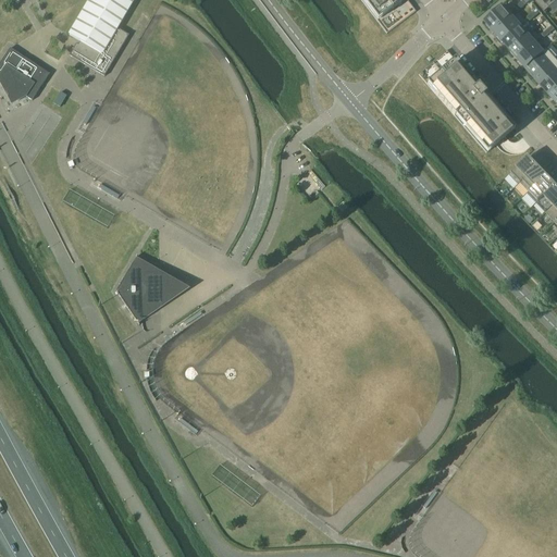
[(133,0),(89,0),(69,36),(79,42),(77,46),(76,45),(69,57),(104,77),(128,36),(116,28),(133,0)]
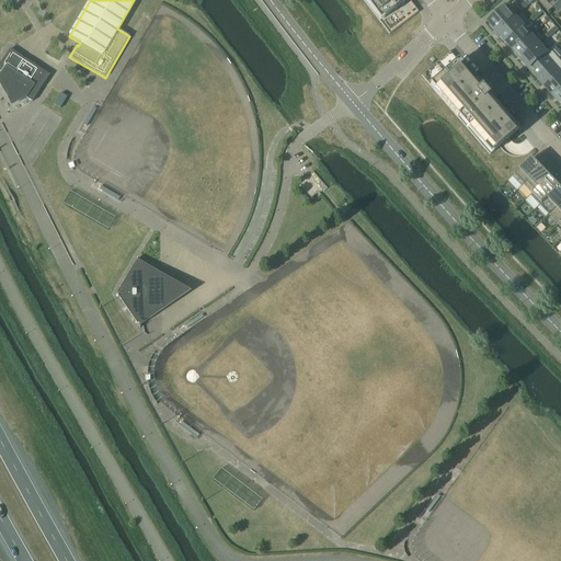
[(363,0),(389,35),(419,12),(409,0),(363,0)]
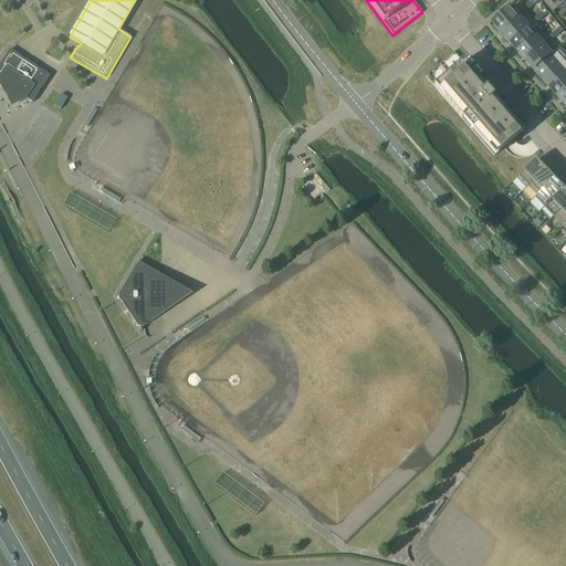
[(565,0),(546,0),(544,2),(553,13),(565,0)]
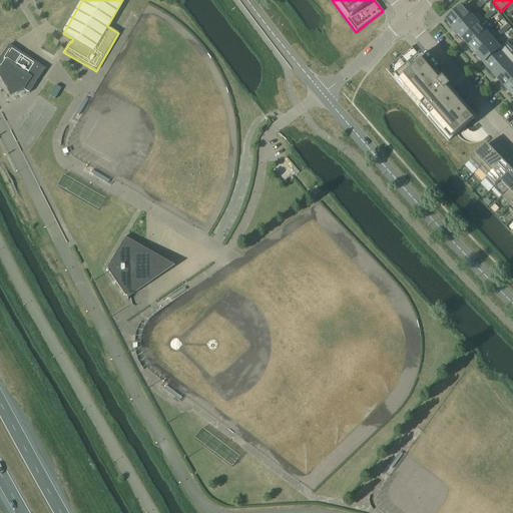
[(480,1),(475,6),(478,10),(483,5),(480,1)]
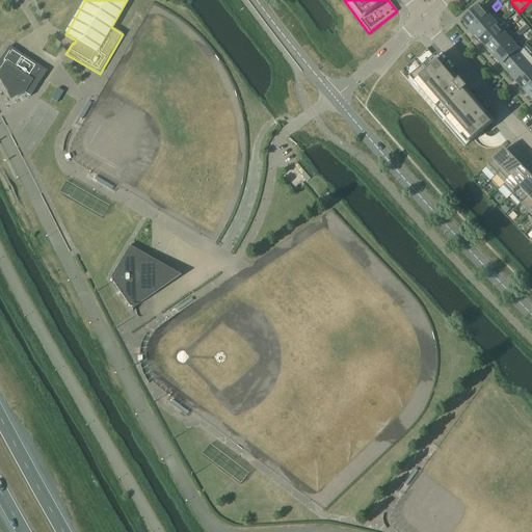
[(488,17),(478,6),(473,10),(474,12),(463,21),(473,31),(488,17)]
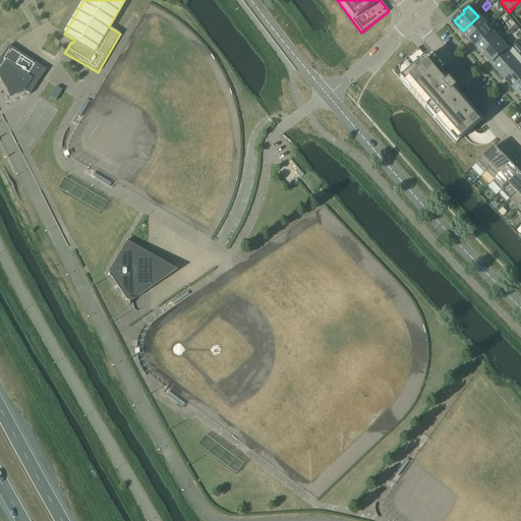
[(486,25),(478,16),(463,31),(471,40),(486,25)]
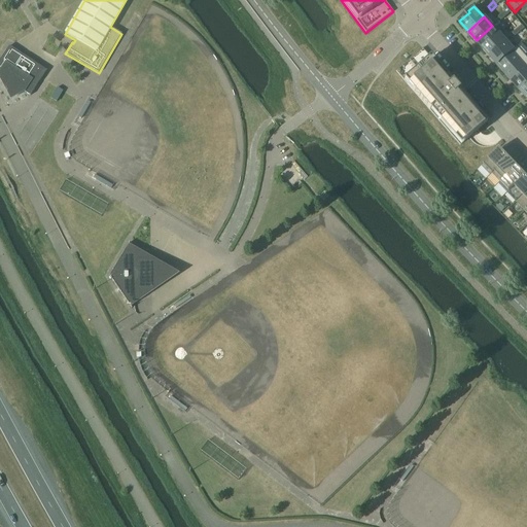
[(498,34),(492,26),(477,40),(483,47),(498,34)]
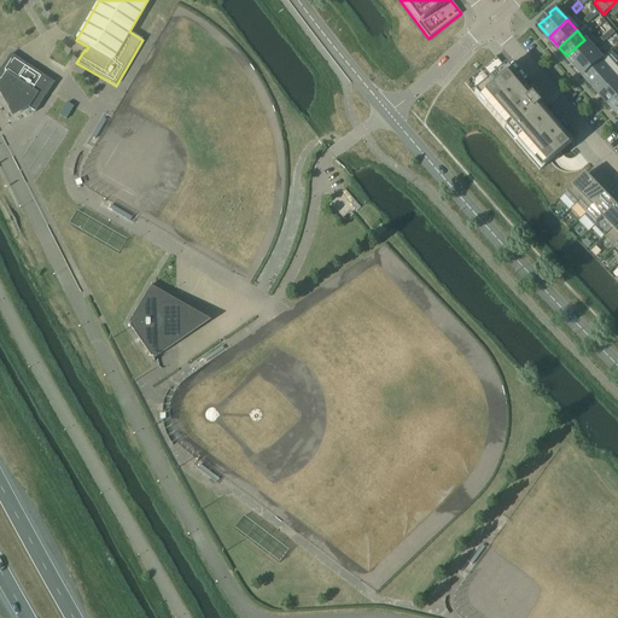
[(593,50),(584,40),(566,56),(575,65),(593,50)]
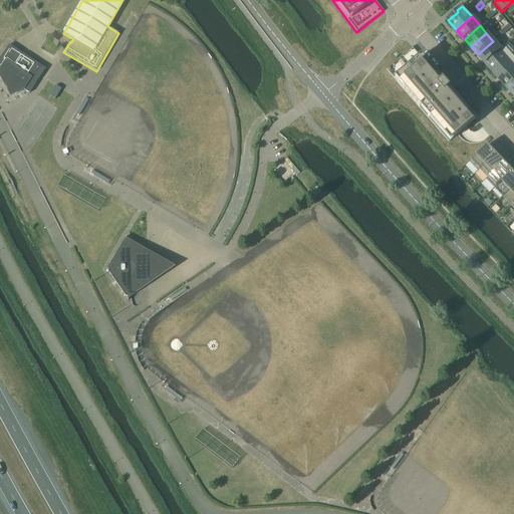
[(500,49),(493,41),(478,54),(485,62),(500,49)]
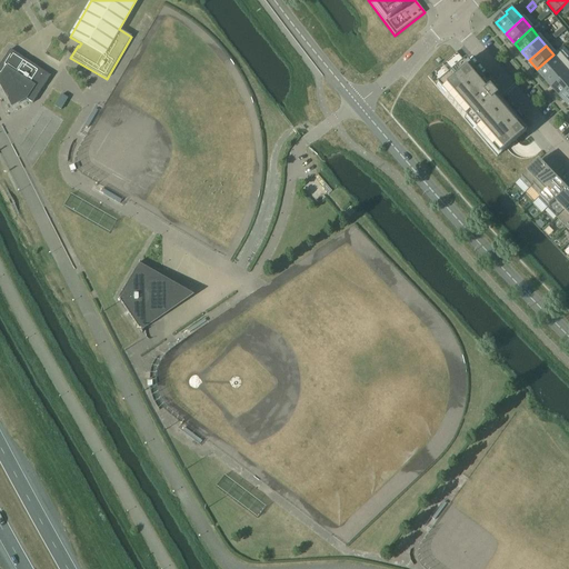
[(22,58),(10,50),(0,65),(0,83),(11,106),(25,99),(32,103),(40,92),(39,91),(41,88),(42,89),(50,77),(26,60),(25,61),(21,59),(22,58)]
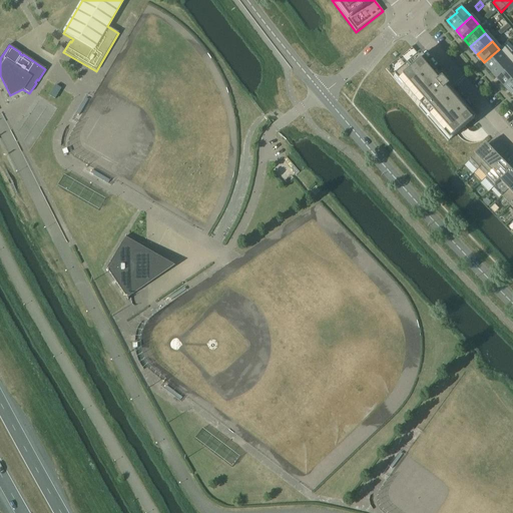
[(511,54),(503,45),(499,49),(484,62),(492,71),(511,54)]
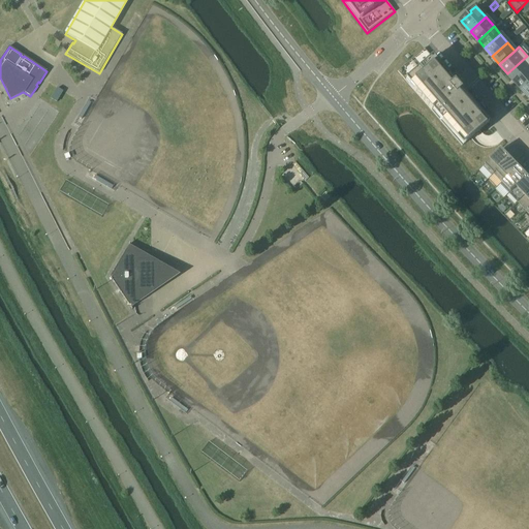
[(454,83),(424,49),(397,71),(462,146),(475,134),(489,123),(461,91),(463,89),(456,81),(454,83)]
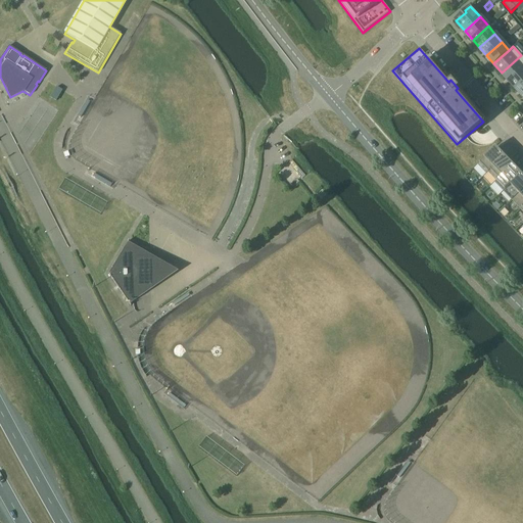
[(522,56),(521,55),(502,73),(510,82),(522,69),(522,56)]
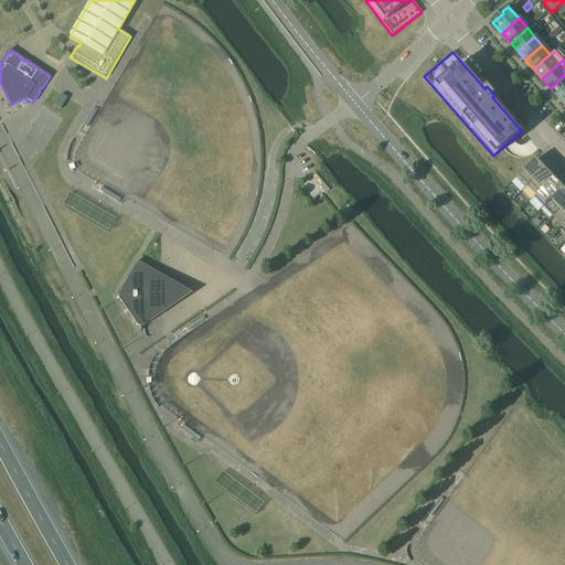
[(564,75),(551,88),(558,97),(564,91),(564,75)]
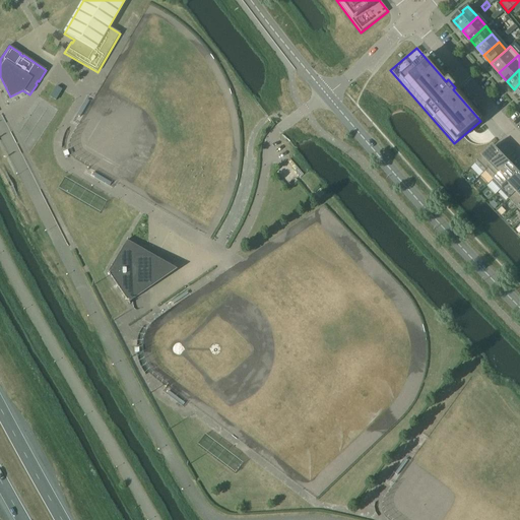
[(498,151),(494,146),(474,164),(483,173),(510,148),(506,143),(498,151)]
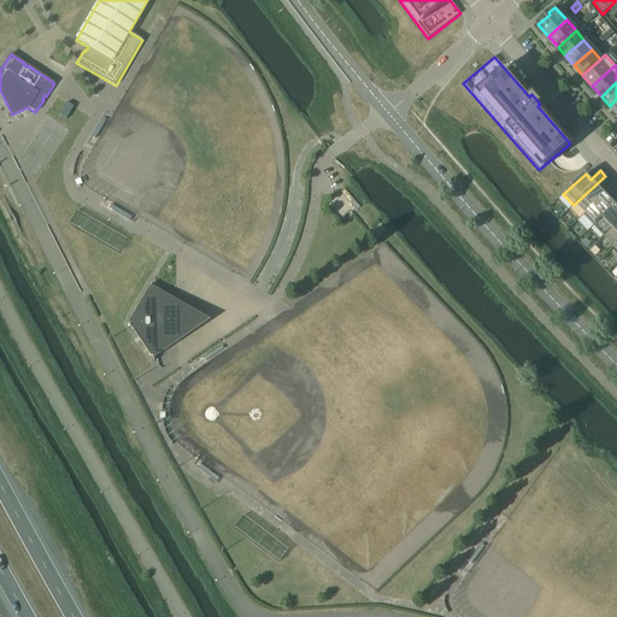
[(610,181),(605,176),(574,205),(574,206),(576,204),(586,213),(583,216),(606,195),(600,189),(610,181)]
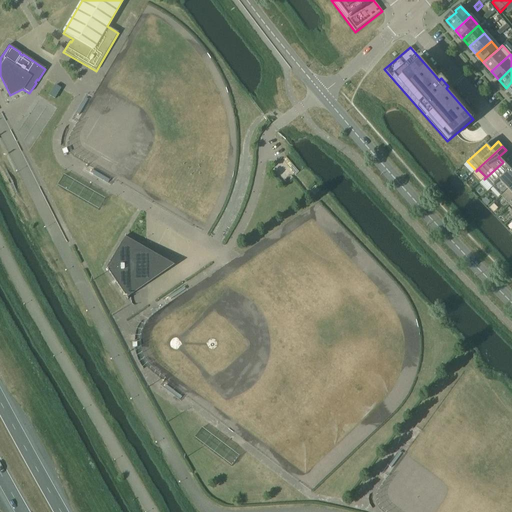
[(511,169),(511,160),(507,166),(503,162),(484,179),(493,188),(511,169)]
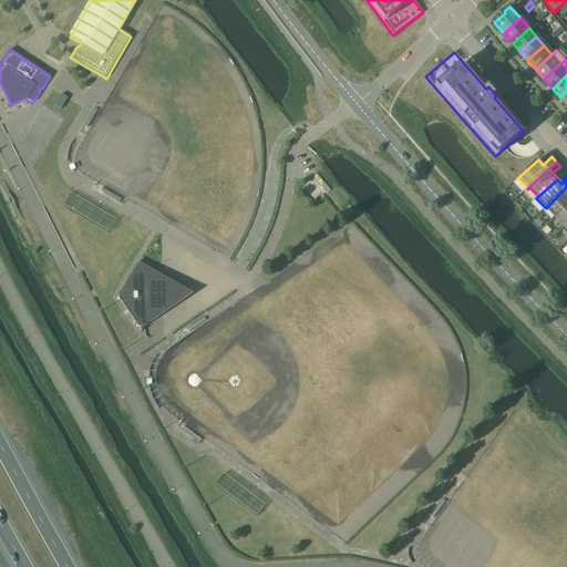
[(566,187),(546,208),(548,206),(556,215),(555,217),(566,205),(566,187)]
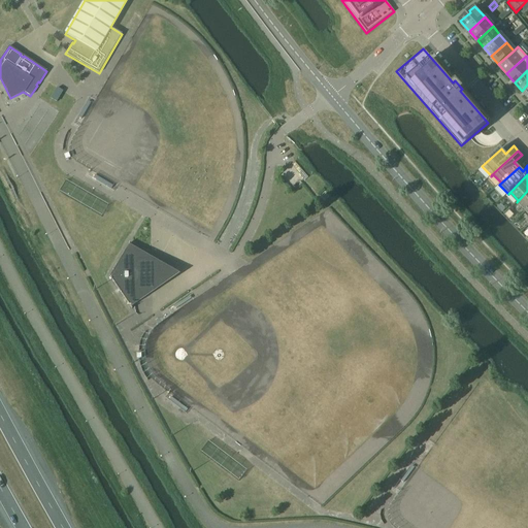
[(527,191),(517,202),(525,211),(527,208),(527,191)]
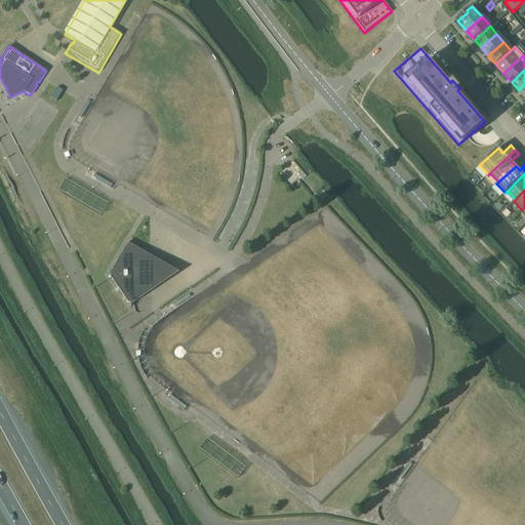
[(129,242),(109,275),(130,308),(131,307),(129,305),(151,289),(151,258),(128,245),(129,242)]
